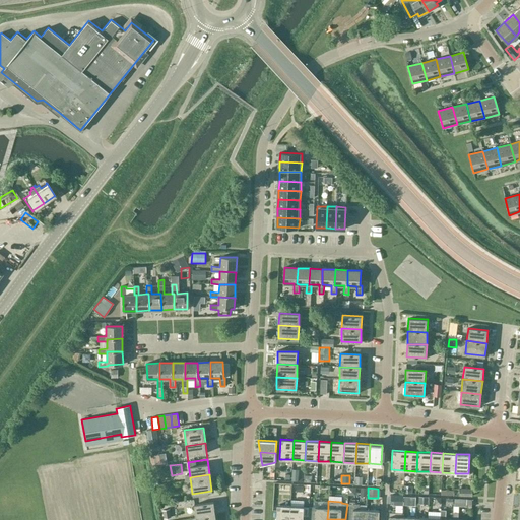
[(196,519),(215,516),(213,504),(194,506),(196,519)]
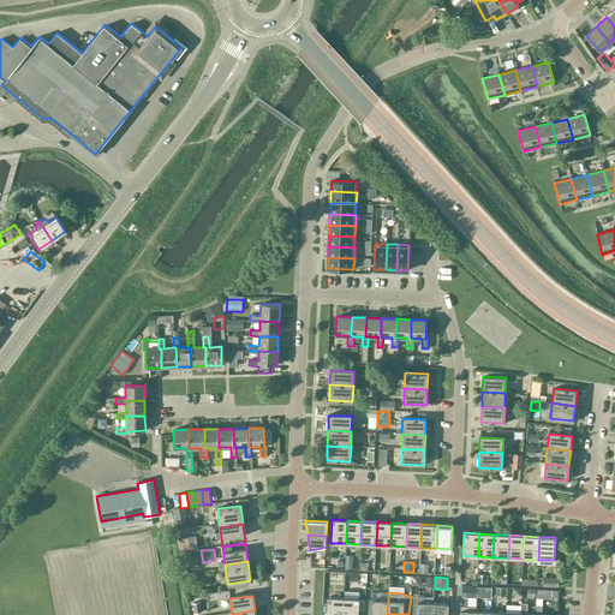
[(411,596),(408,614),(431,614),(433,603),(424,602),(424,596),(411,596)]
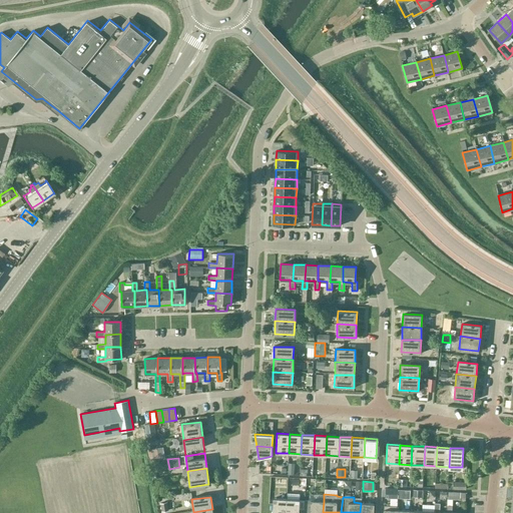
[(274,498),(272,512),(285,512),(287,499),(274,498)]
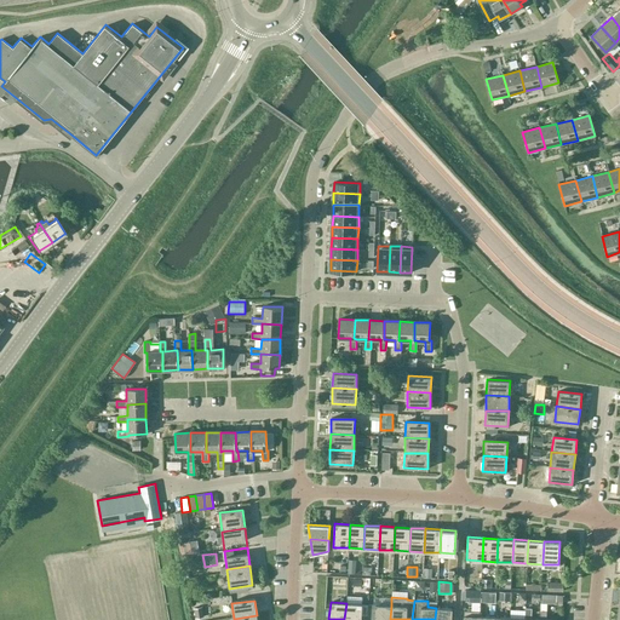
[(346,603),(344,619),(360,619),(362,604),(346,603)]
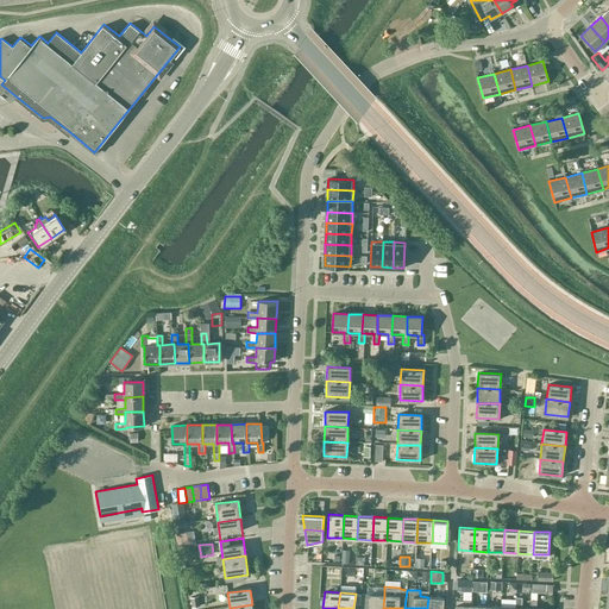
[(369,594),(368,608),(383,608),(384,595),(369,594)]
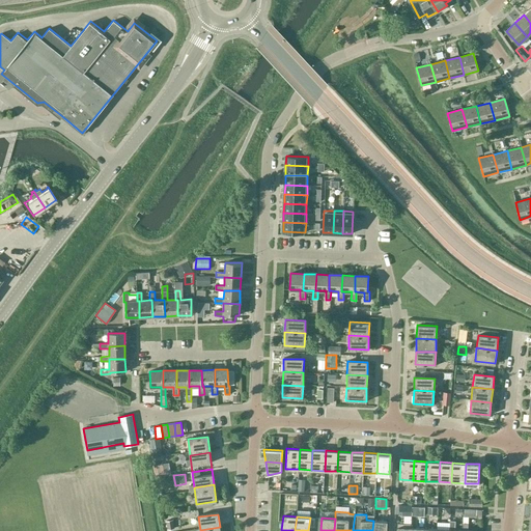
[(174,528),(173,520),(166,521),(168,529),(174,528)]
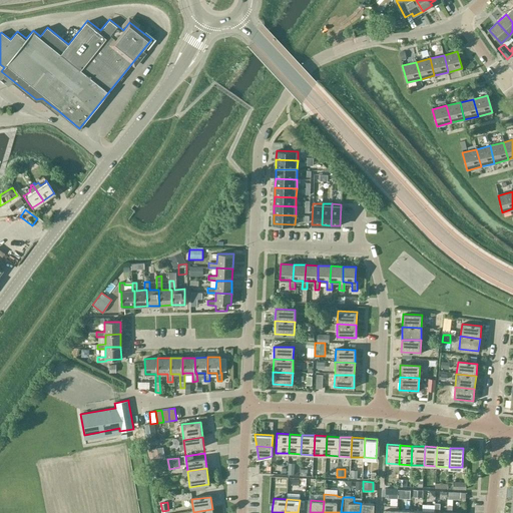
[(373,512),(374,503),(361,503),(360,512),(373,512)]
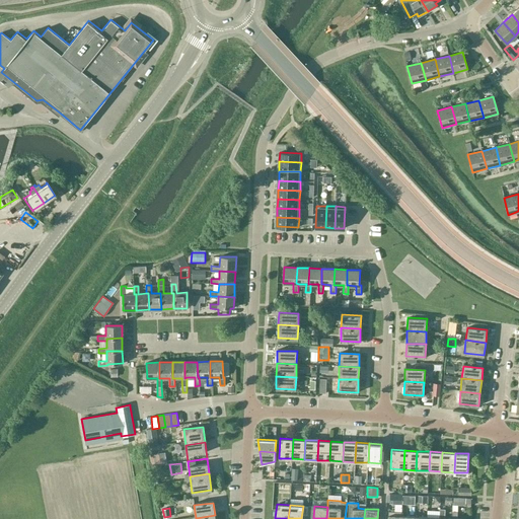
[(438,518),(451,518),(445,518),(445,509),(440,509),(439,518),(438,518)]
